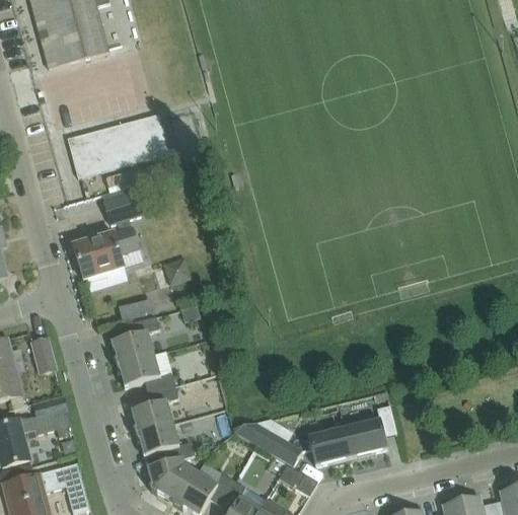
[(29,0),(48,68),(107,52),(93,0),(29,0)]
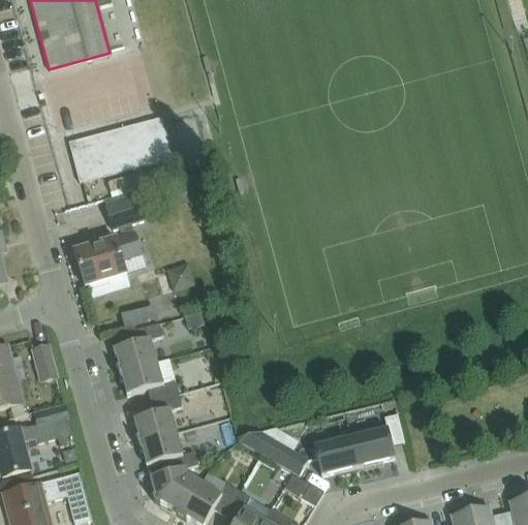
[(134,3),(119,5),(124,40),(140,38),(134,3)]
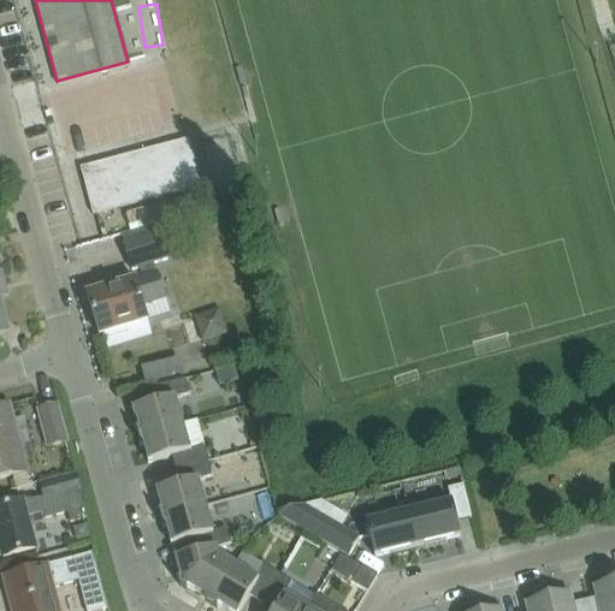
[(188,135),(102,158),(80,164),(92,211),(200,182),(188,135)]
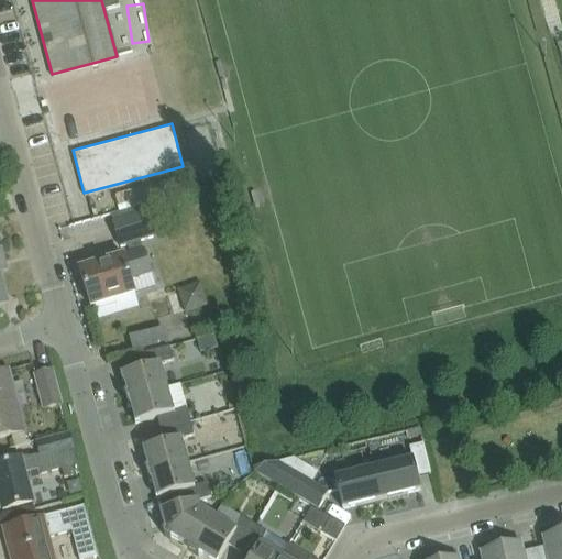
[(133,194),(156,190),(155,179),(131,184),(133,194)]
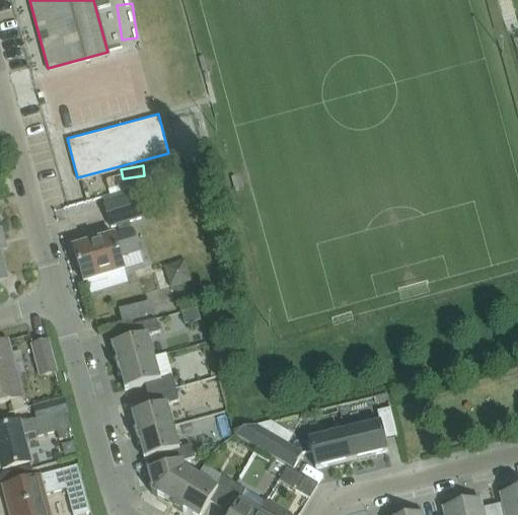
[(202,172),(193,174),(196,182),(204,180),(202,172)]
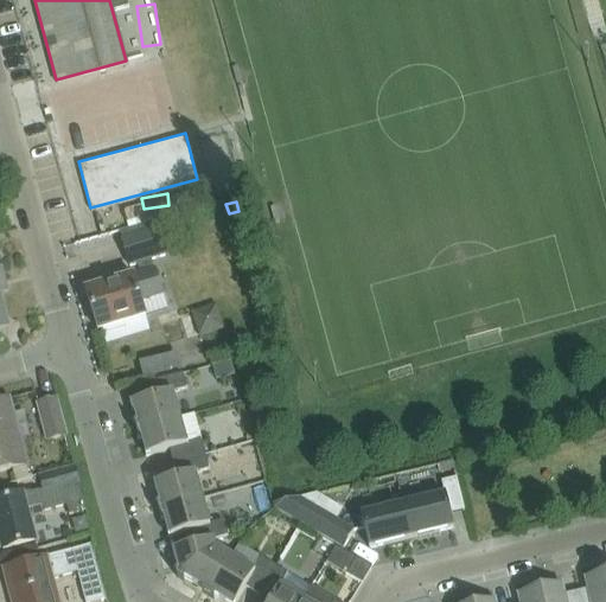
[(129,262),(164,253),(155,224),(121,235),(129,262)]
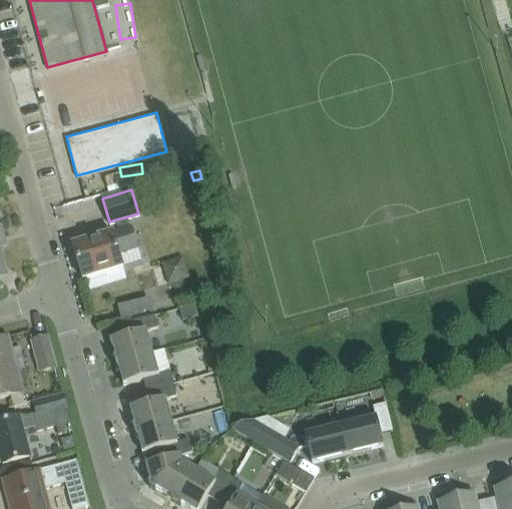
[(131,223),(111,229),(72,241),(82,277),(123,264),(119,250),(138,244),(131,223)]
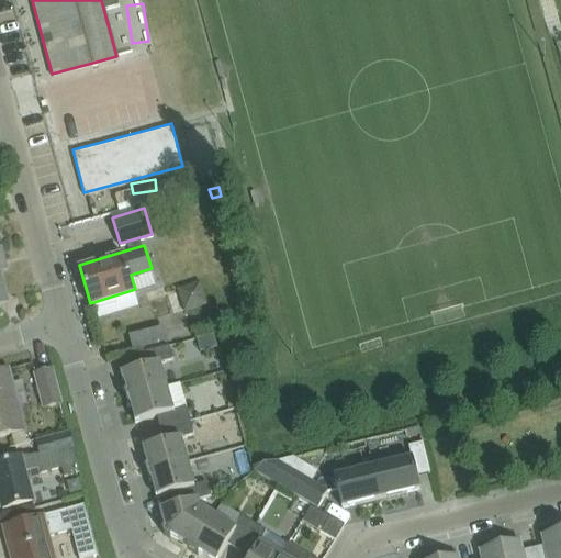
[(194,281),(199,292),(216,286),(212,275),(194,281)]
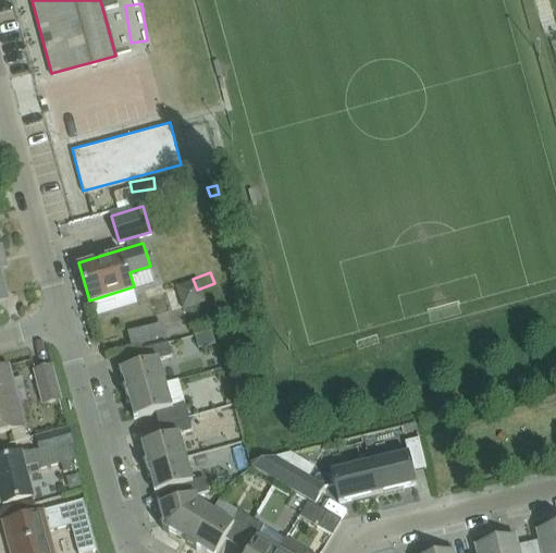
[(189,295),(188,281),(164,283),(167,297),(189,295)]
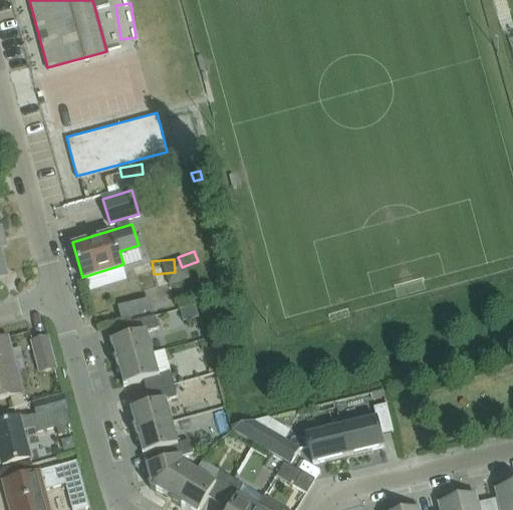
[(154,313),(146,315),(126,320),(130,332),(110,338),(115,355),(112,355),(114,361),(153,350),(147,328),(157,325),(154,313)]
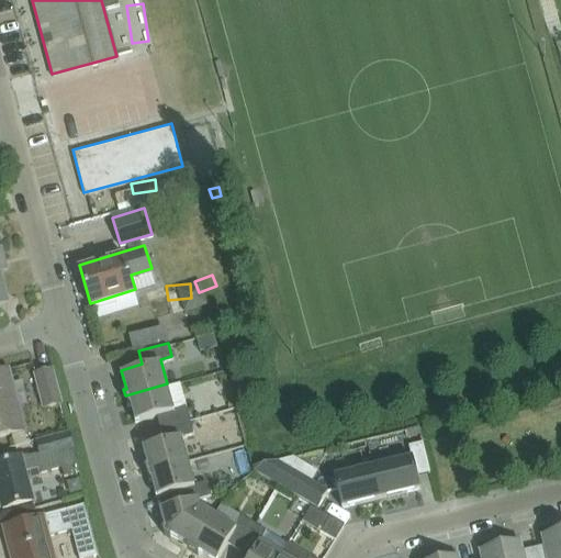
[(198,372),(206,400),(246,389),(237,361),(198,372)]
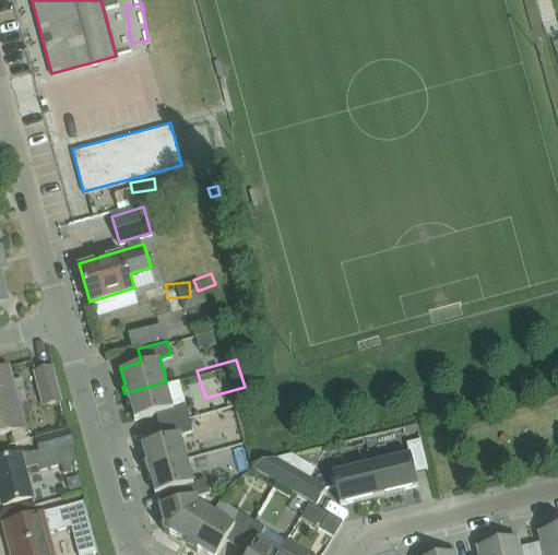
[(0,430),(23,425),(7,364),(0,366),(0,430)]
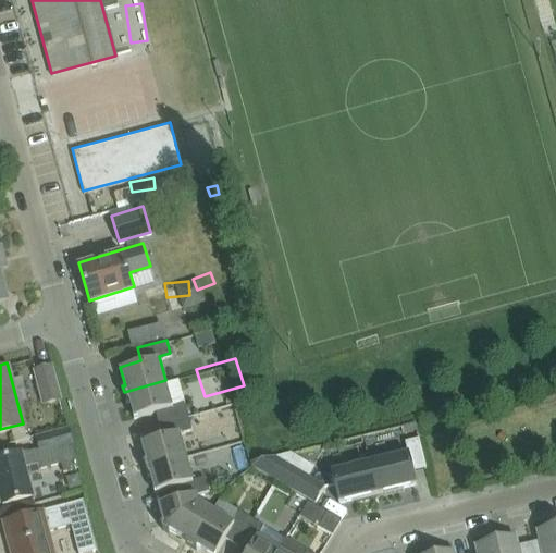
[(42,401),(59,396),(50,363),(34,367),(42,401)]
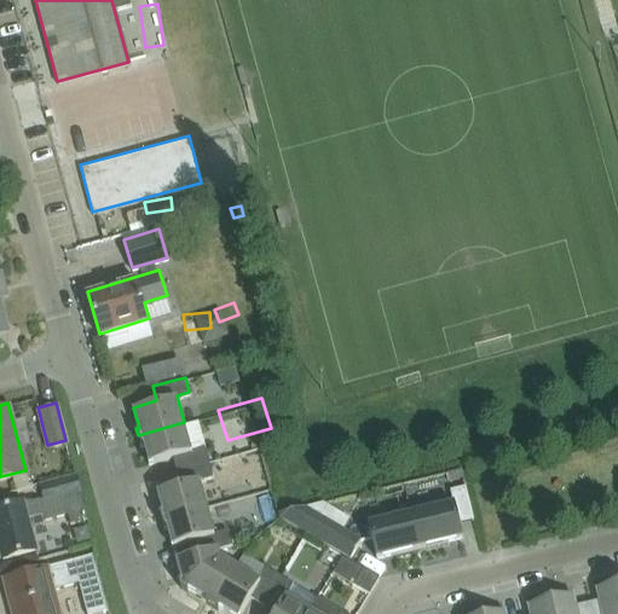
[(190,447),(184,422),(138,435),(139,441),(143,441),(148,462),(172,455),(175,469),(208,459),(204,444),(190,447)]
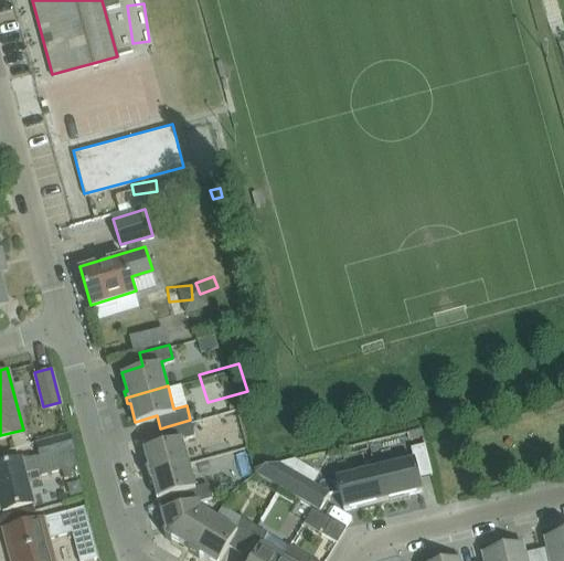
[(210,427),(249,423),(247,403),(208,408),(210,427)]
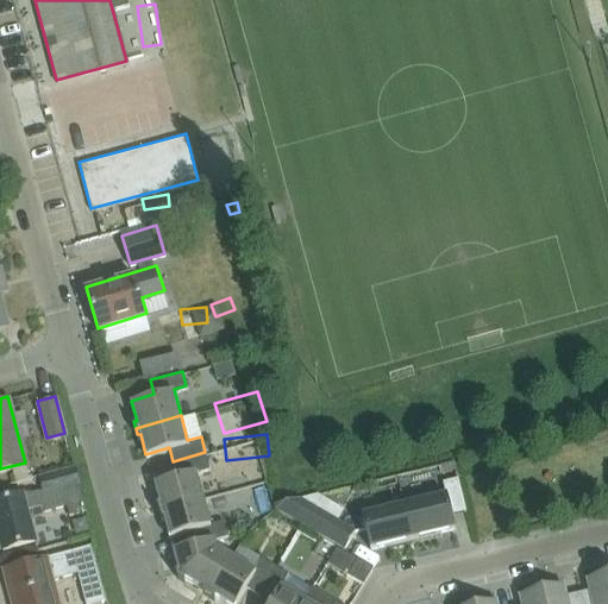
[(205,452),(173,461),(176,476),(154,482),(158,502),(156,502),(158,509),(202,496),(196,470),(208,466),(205,452)]
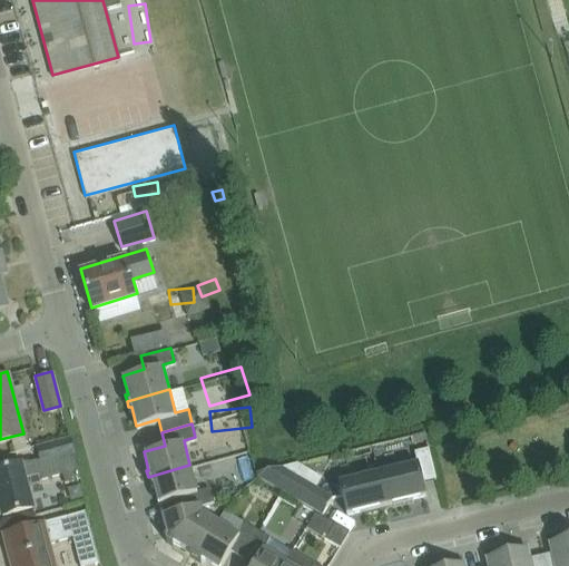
[(79,477),(68,436),(47,441),(37,445),(39,455),(21,459),(0,465),(0,508),(1,513),(33,504),(26,474),(38,471),(39,477),(60,471),(62,481),(79,477)]
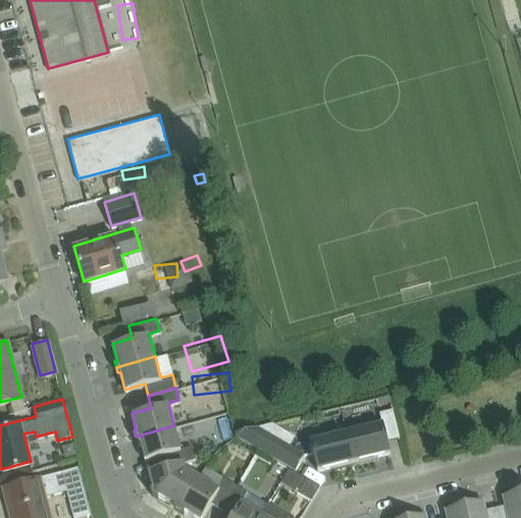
[(346,430),(353,460),(389,452),(386,438),(399,435),(392,408),(378,411),(381,421),(346,430)]
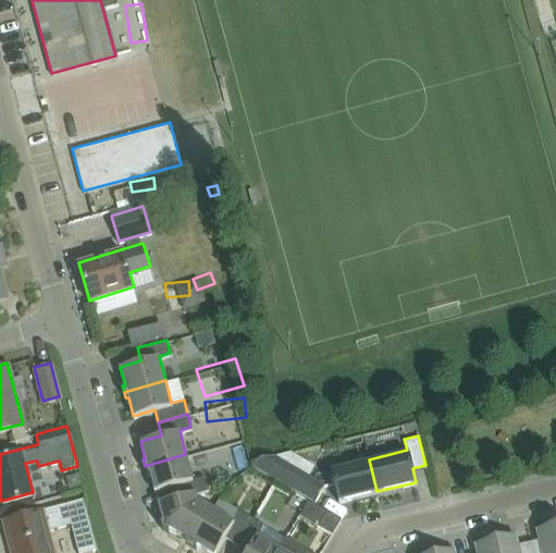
[(192,478),(185,454),(145,466),(146,471),(149,471),(153,490),(175,483),(178,496),(196,491),(208,489),(204,475),(192,478)]
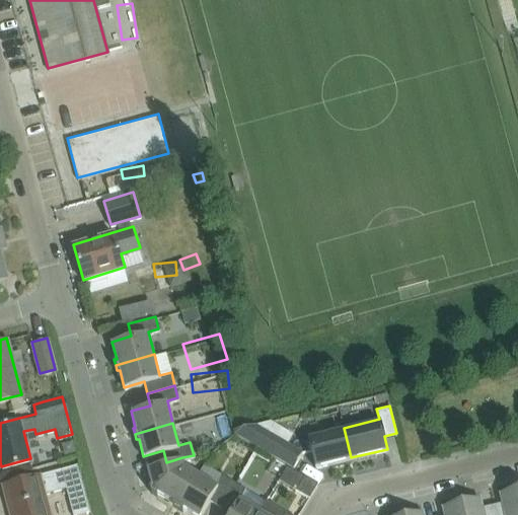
[(294,465),(301,448),(255,423),(233,431),(294,465)]
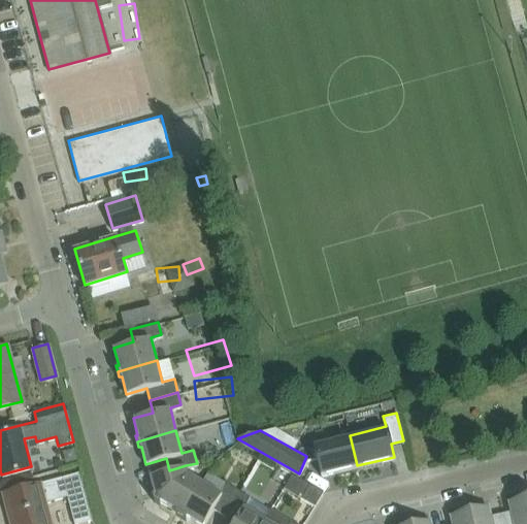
[(320,475),(357,465),(350,435),(313,444),(320,475)]
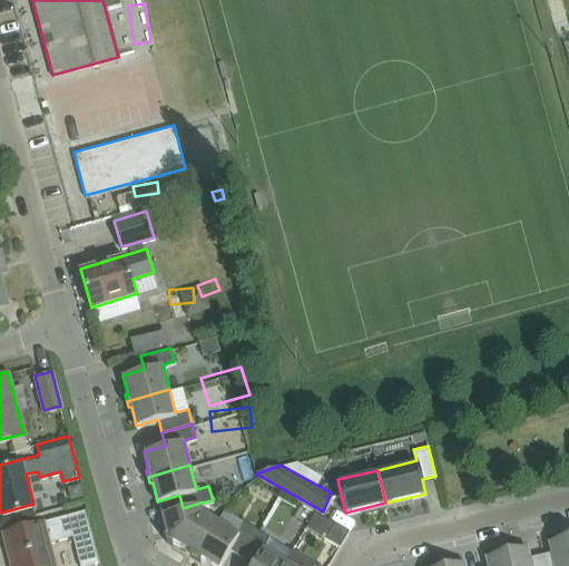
[(200,503),(183,508),(160,514),(166,533),(164,534),(165,539),(172,543),(173,540),(203,510),(200,503)]
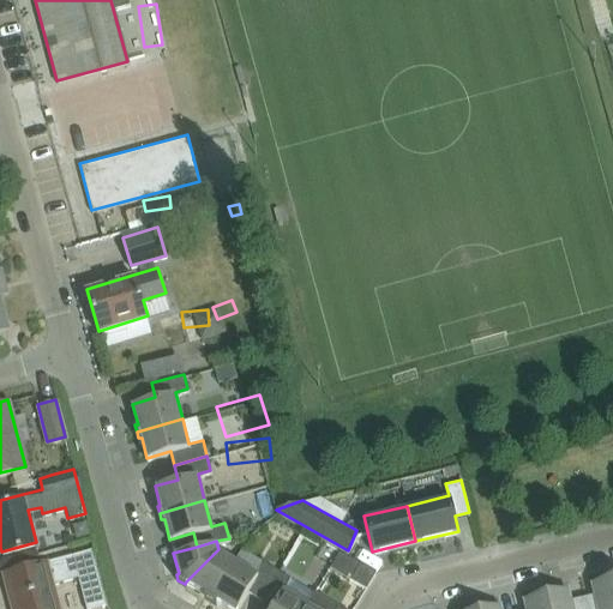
[(17,602),(18,608),(58,608),(50,583),(77,576),(86,608),(104,603),(90,548),(2,571),(11,603),(17,602)]
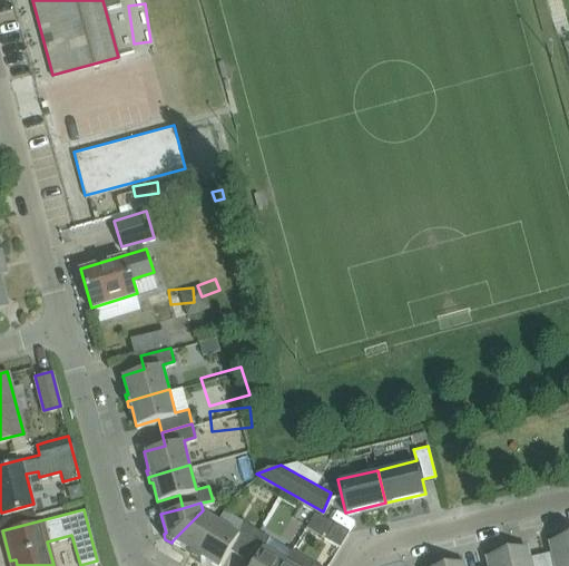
[(189,554),(194,557),(217,519),(203,510),(173,540),(190,552),(189,554)]
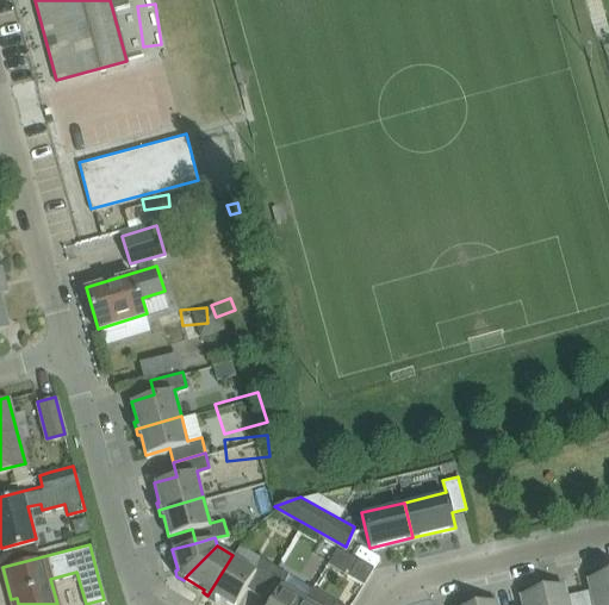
[(256,568),(232,555),(207,596),(213,598),(216,596),(230,604),(234,604),(246,586),(259,593),(275,565),(262,557),(256,568)]
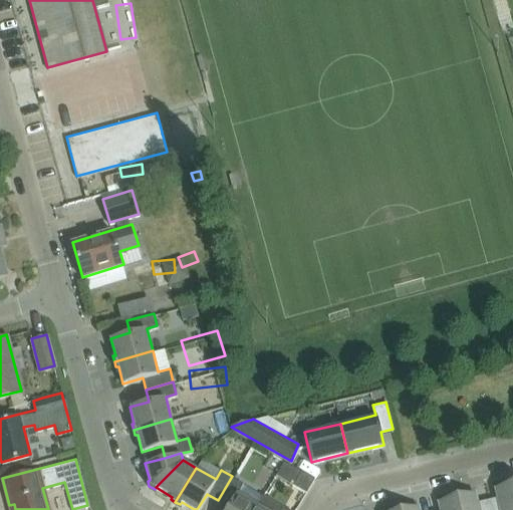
[(314,477),(300,469),(292,483),(305,491),(314,477)]
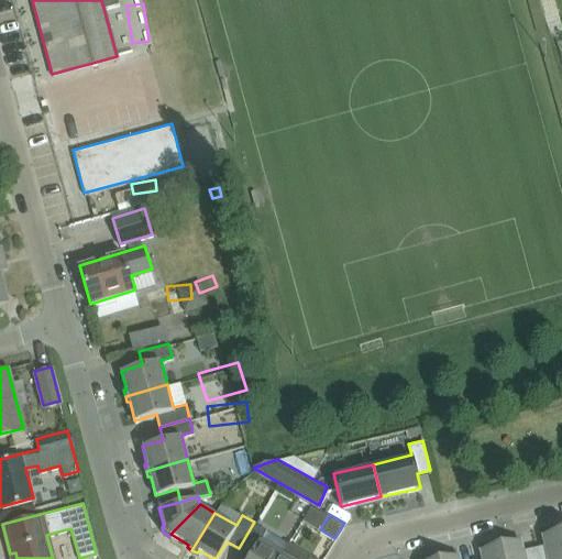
[(265,528),(254,522),(239,548),(250,555),(246,558),(277,558),(282,552),(259,539),(265,528)]
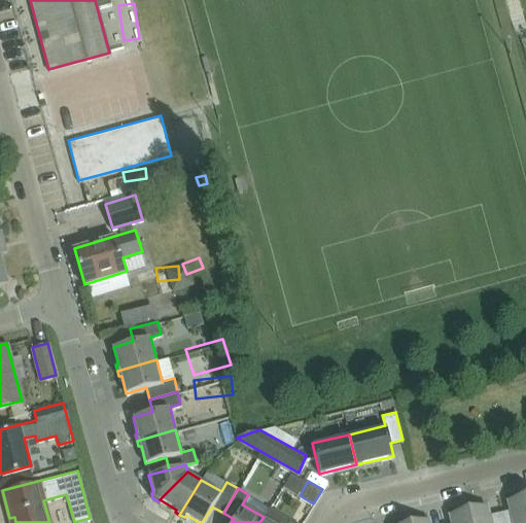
[(264,489),(258,500),(276,508),(280,496),(264,489)]
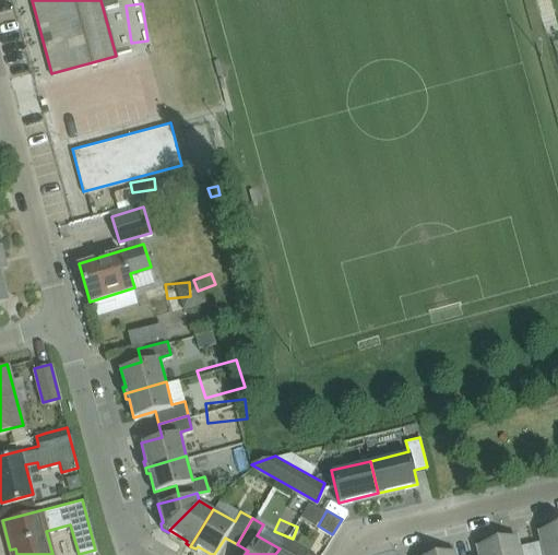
[(541,540),(530,542),(532,554),(557,554),(557,524),(538,529),(541,540)]
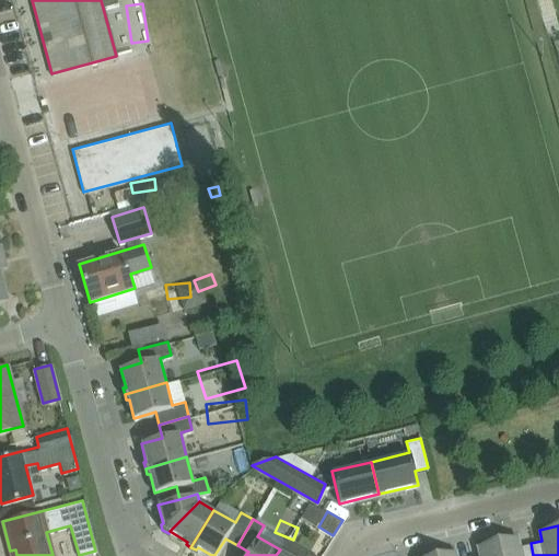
[(516,535),(497,541),(500,555),(533,555),(531,543),(520,546),(516,535)]
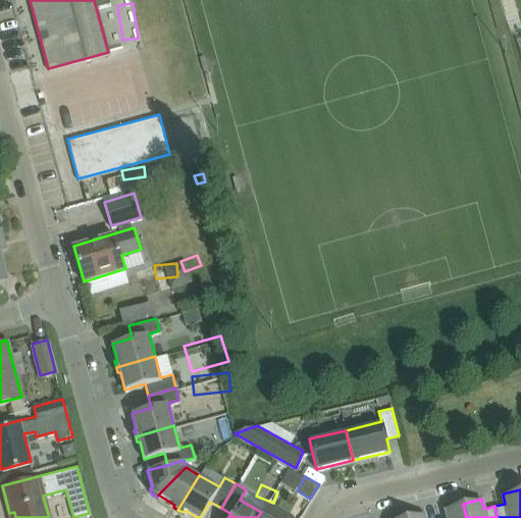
[(445,508),(448,517),(446,517),(466,517),(463,504),(445,508)]
